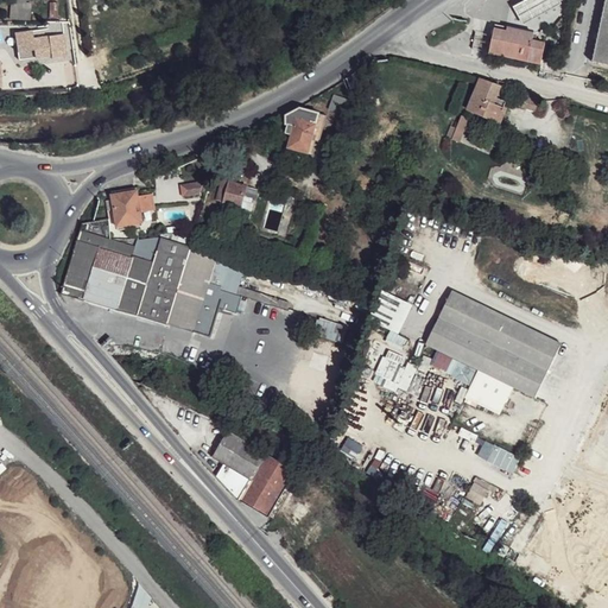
[(29,0),(10,0),(10,20),(29,20),(29,0)]
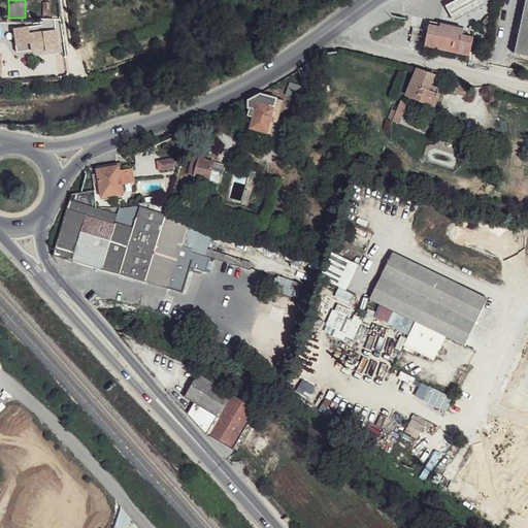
[(452,13),(457,21),(488,3),(486,0),(459,0),(448,6),(452,13)]
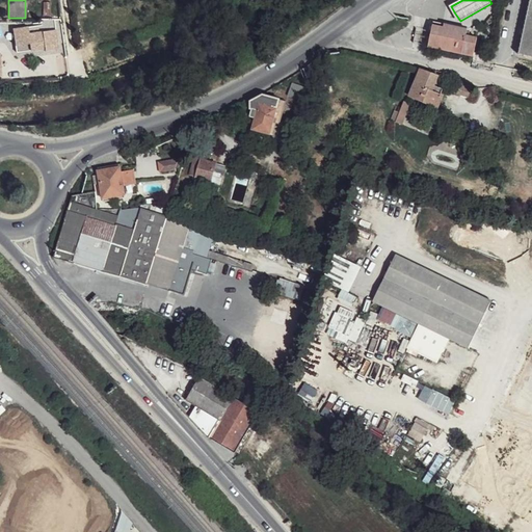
[(531,15),(521,55),(531,57),(531,15)]
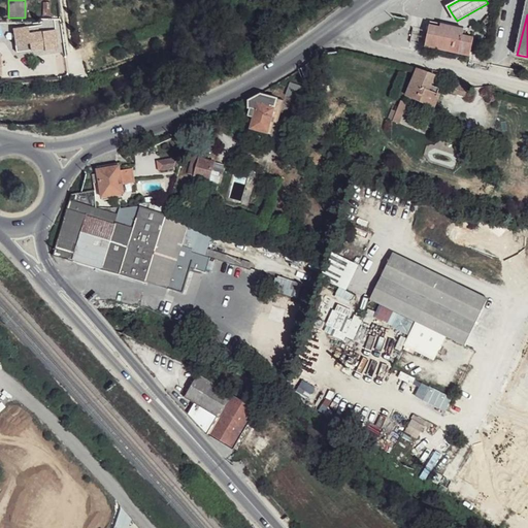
[(55,19),(41,19),(42,25),(43,31),(56,30),(55,19)]
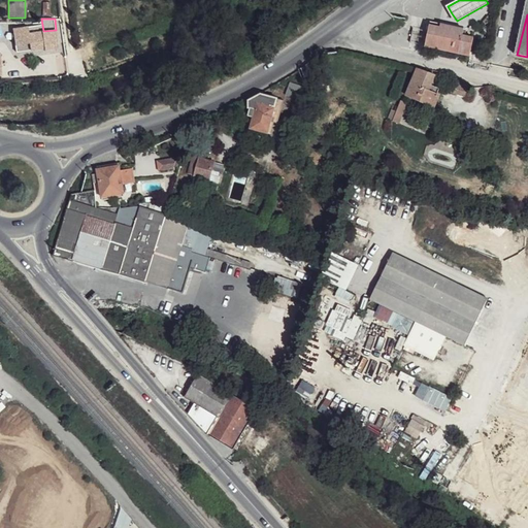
[(431,24),(427,45),(470,55),(474,37),(465,35),(466,28),(442,23),(440,26),(431,24)]
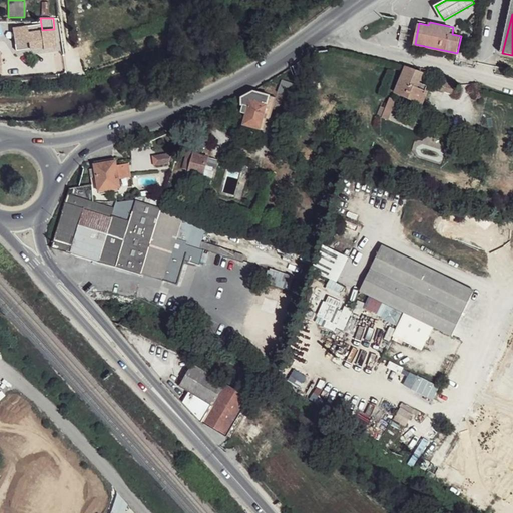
[(41,24),(14,29),(17,51),(44,47),(44,50),(57,48),(54,29),(42,30),(41,24)]
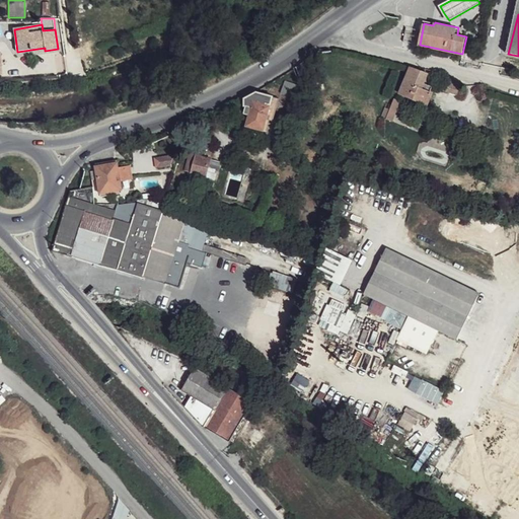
[(313,55),(298,66),(311,71),(316,57),(314,56),(313,55)]
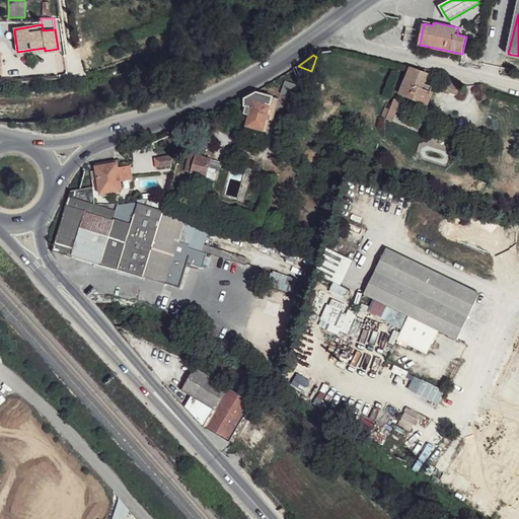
[(413,67),(402,94),(429,104),(434,92),(423,88),(428,73),(413,67)]
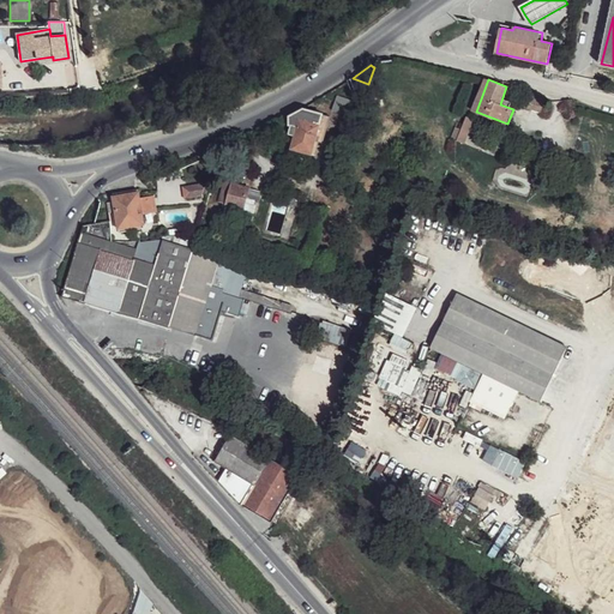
[(524,92),(521,101),(543,110),(548,100),(535,94),(536,90),(533,89),(531,92),(533,92),(531,95),(524,92)]
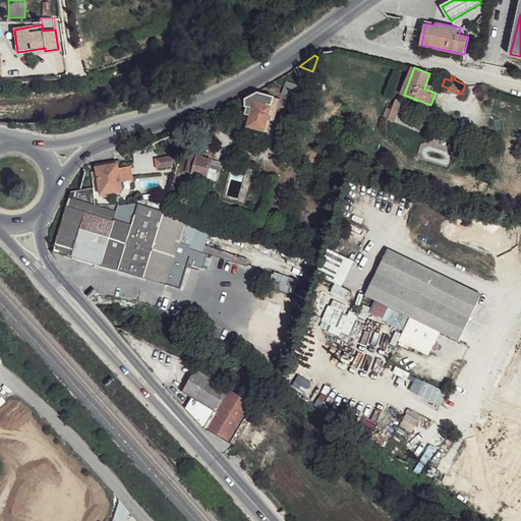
[(287,81),(283,95),(301,99),(304,85),(287,81)]
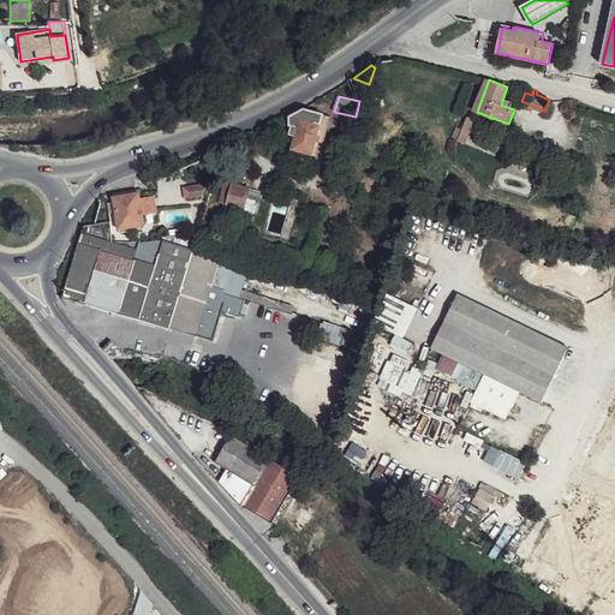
[(297,137),(293,150),(312,156),(317,143),(320,143),(324,127),(321,126),(324,114),(304,109),(291,117),(291,126),(293,126),(291,135),(297,137)]
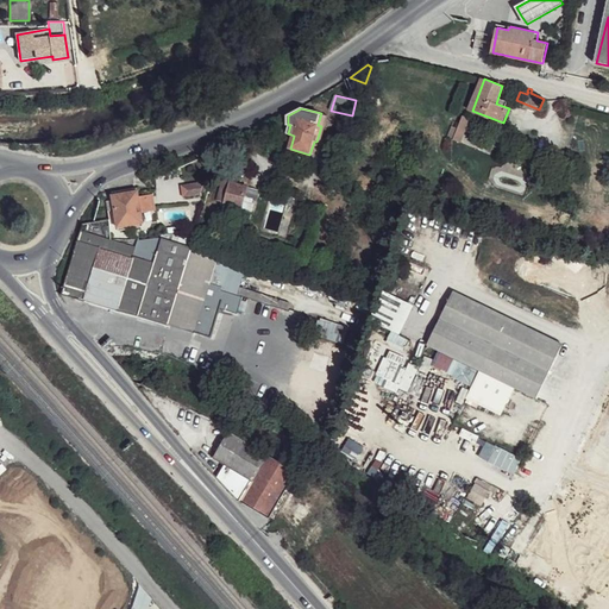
[(465,114),(454,140),(464,143),(472,118),(465,114)]
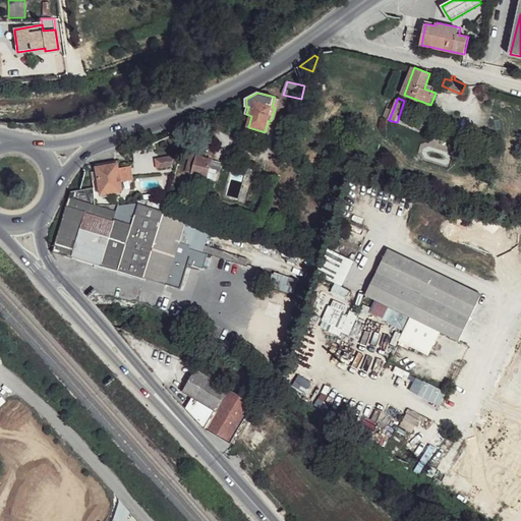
[(156,152),(155,162),(169,163),(176,154),(156,152)]
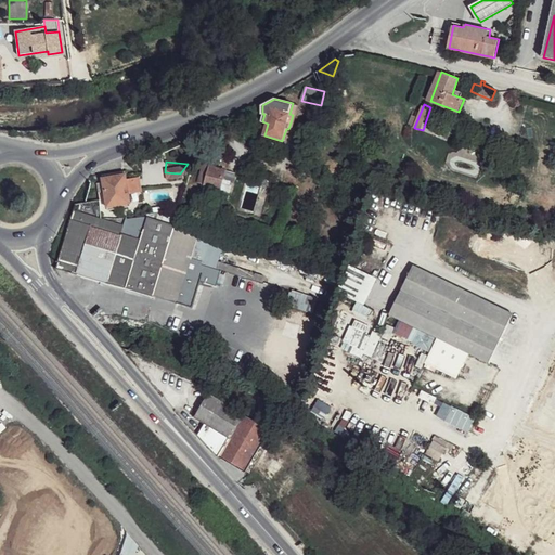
[(208,166),(204,184),(222,189),(227,169),(208,166)]
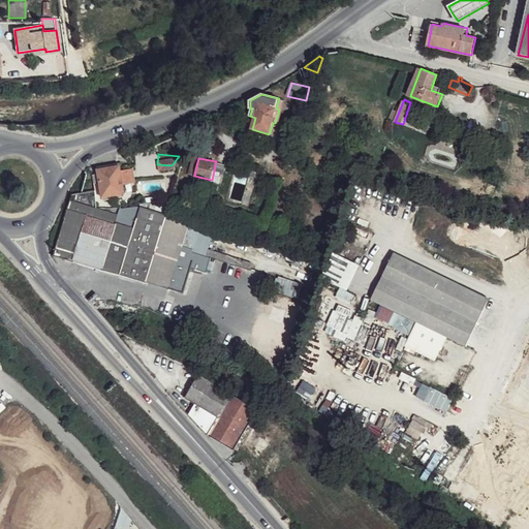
[(132,163),(120,166),(123,184),(135,182),(132,163)]
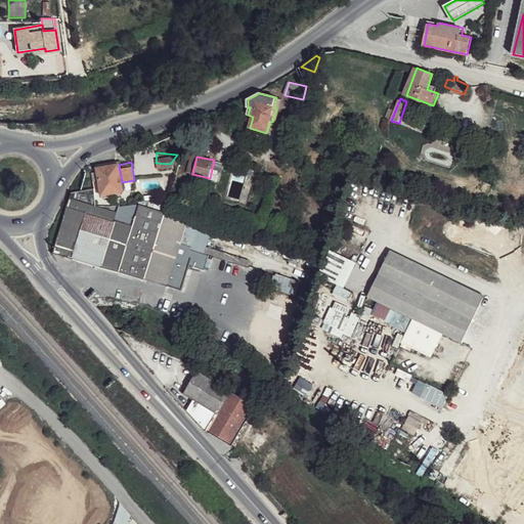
[(97,168),(102,194),(124,190),(122,182),(119,165),(97,168)]
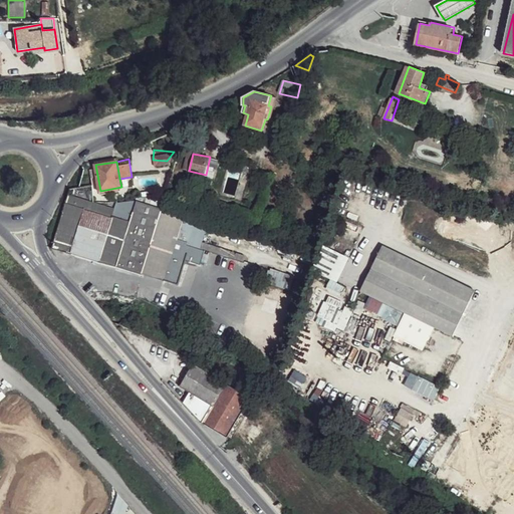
[(168,193),(139,197),(138,202),(163,209),(168,193)]
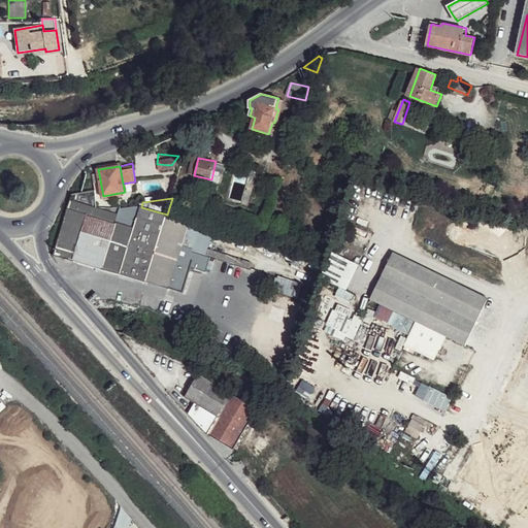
[(70,201),(56,254),(103,268),(114,224),(89,216),(91,206),(70,201)]
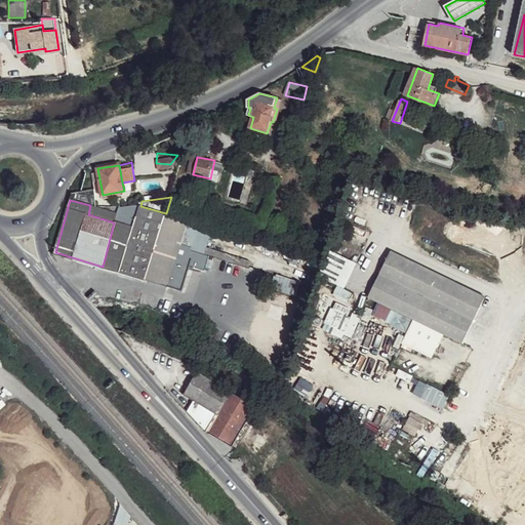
[(114,223),(103,267),(119,271),(126,249),(116,245),(120,233),(130,236),(135,219),(119,214),(90,206),(88,214),(114,223)]
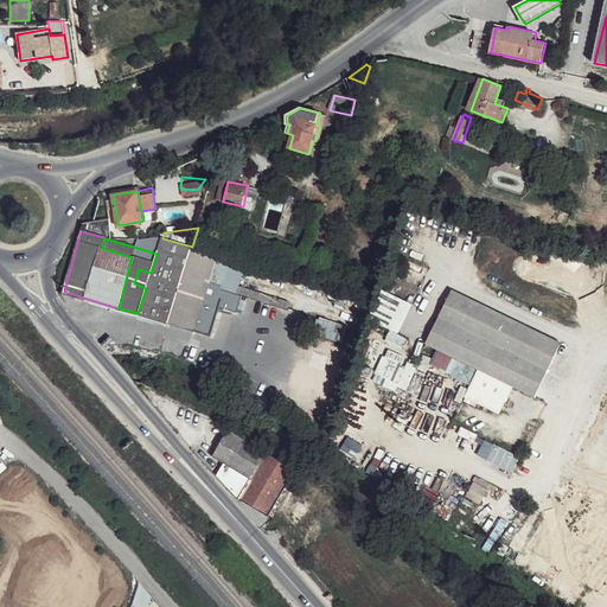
[(140,241),(138,248),(157,254),(163,238),(140,241)]
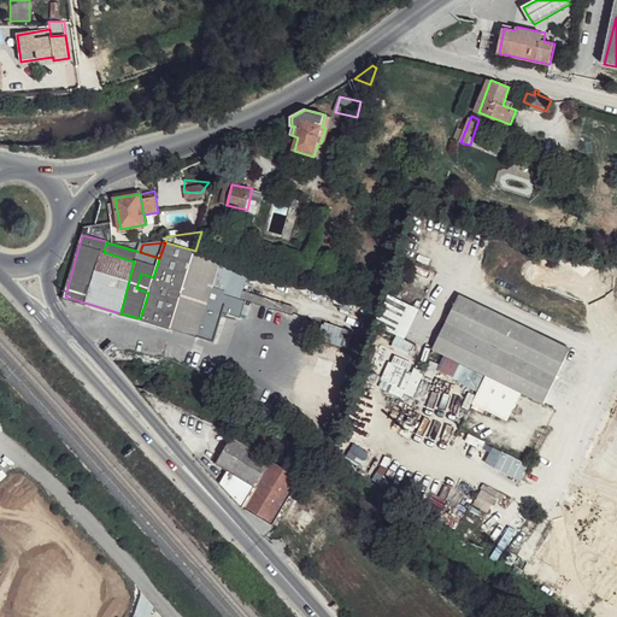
[(148,293),(140,318),(172,328),(184,291),(195,251),(165,242),(159,258),(153,277),(148,293)]
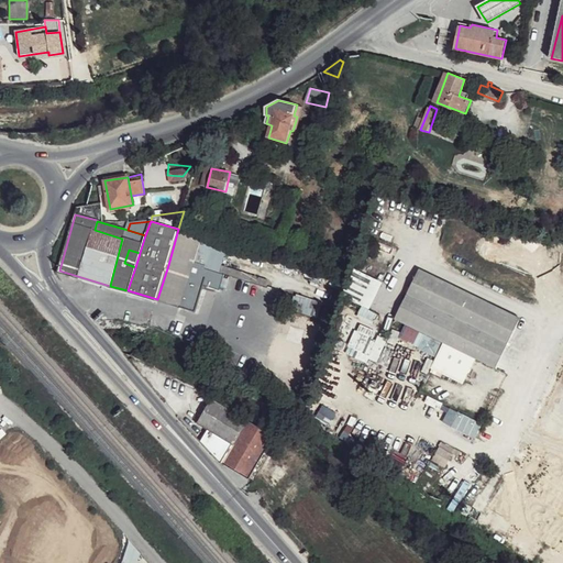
[(178,229),(168,265),(194,273),(198,260),(207,261),(213,239),(178,229)]
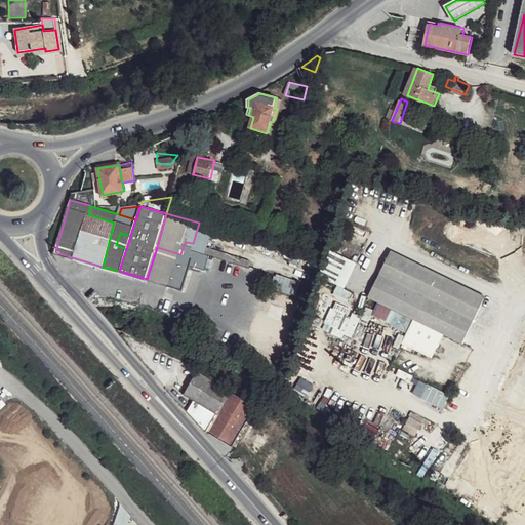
[(120,233),(116,245),(126,249),(130,236),(120,233)]
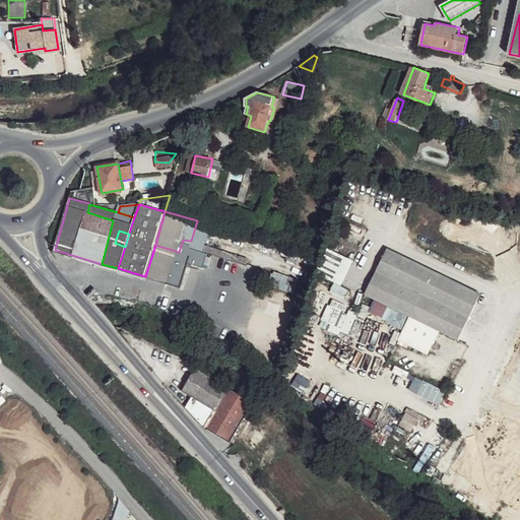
[(192,242),(190,250),(246,266),(249,258),(192,242)]
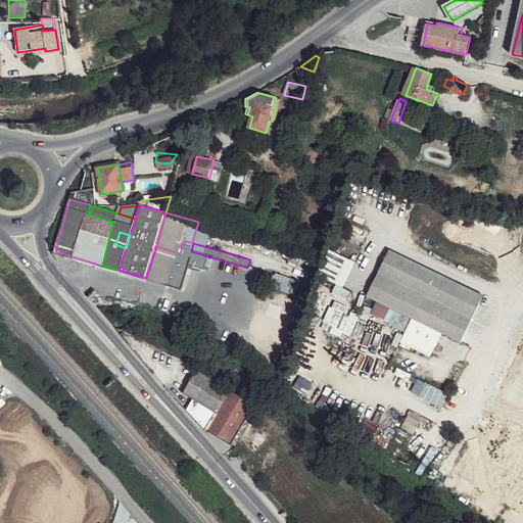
[(156,246),(146,278),(169,285),(180,253),(156,246)]
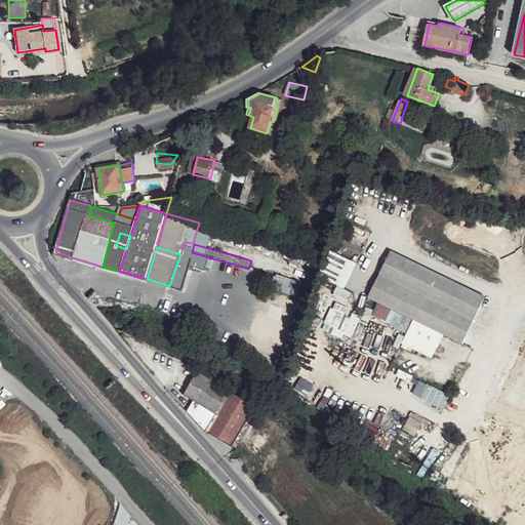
[(391,250),(368,297),(461,344),(484,296),(391,250)]
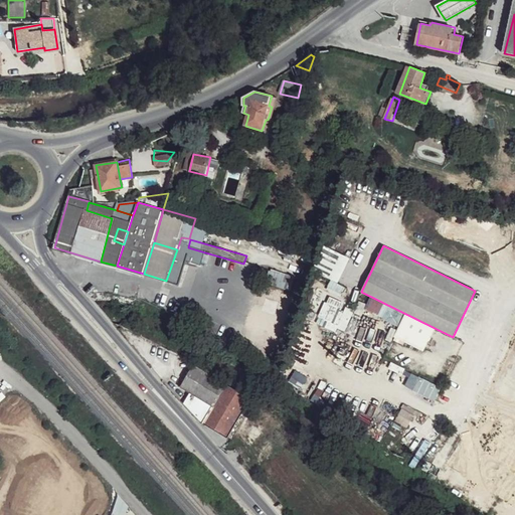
[(338,284),(350,259),(329,248),(316,274),(338,284)]
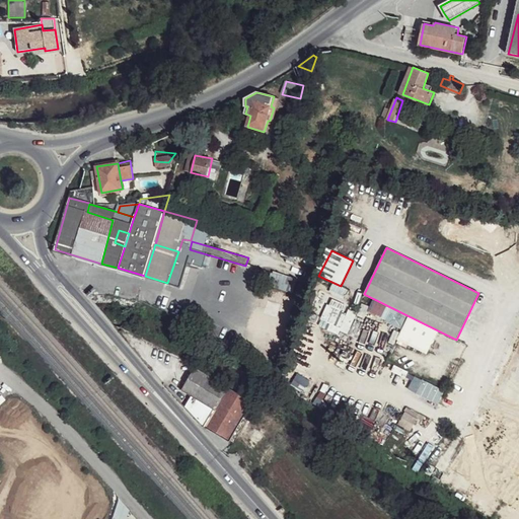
[(312,311),(324,318),(336,299),(323,292),(312,311)]
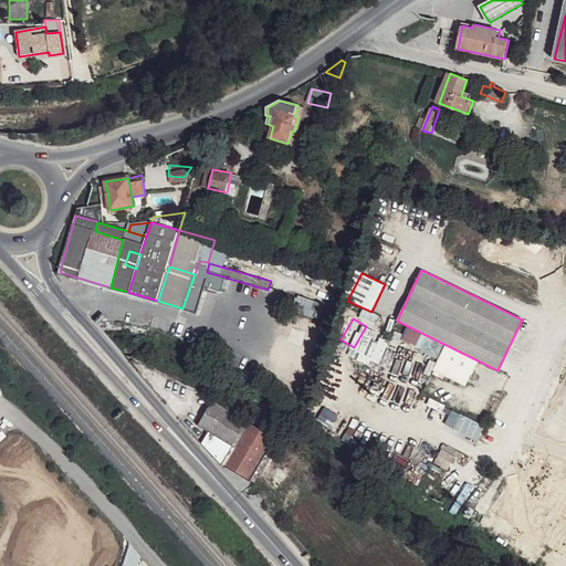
[(215,402),(201,426),(206,429),(236,448),(230,458),(227,465),(251,479),(275,439),(215,402)]
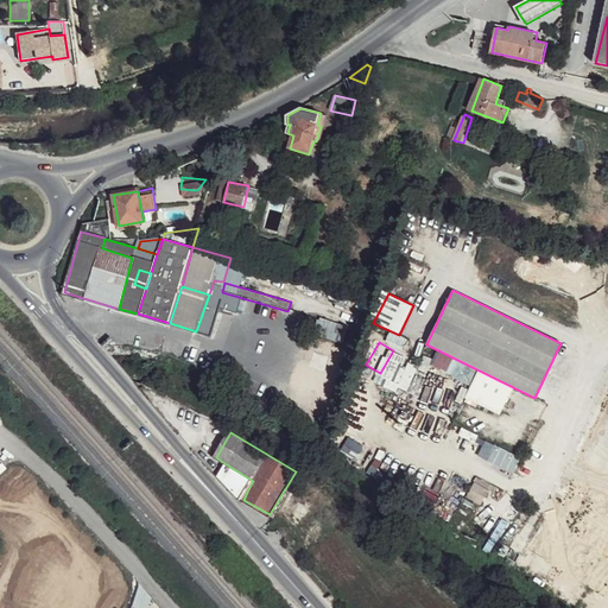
[(221,461),(216,473),(247,492),(253,481),(221,461)]
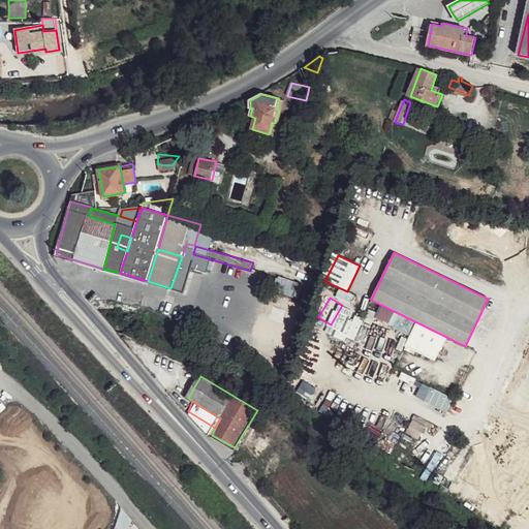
[(117,528),(118,528),(121,528),(125,528),(129,517),(120,505),(112,528),(117,528)]
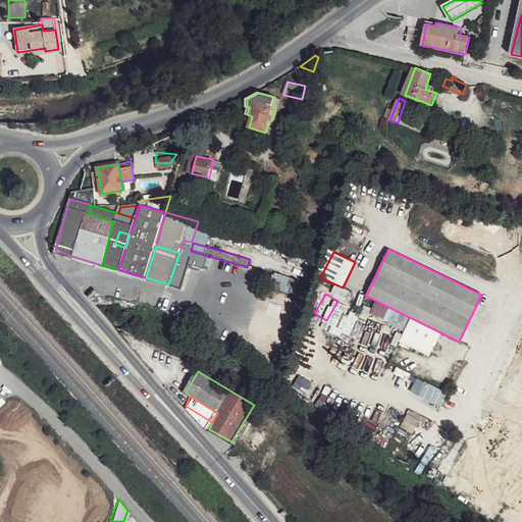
[(210,500),(204,505),(210,511),(216,506),(210,500)]
